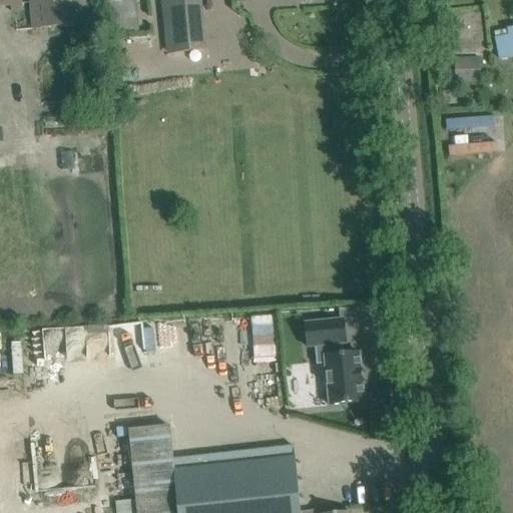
[(0,0),(0,7),(11,6),(12,12),(22,11),(22,5),(23,5),(22,0),(0,0)]
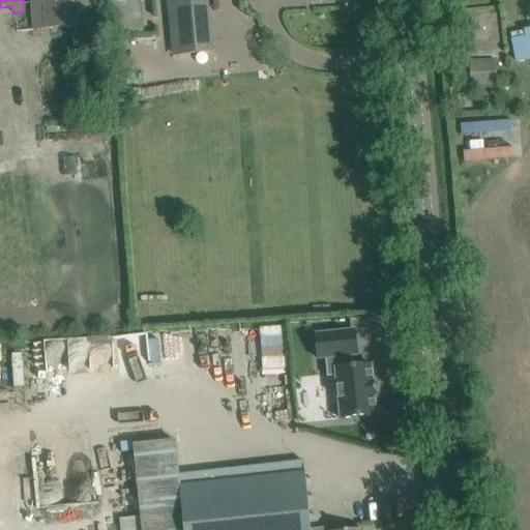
[(85,0),(76,1),(32,6),(34,31),(93,26),(90,0),(85,0)]
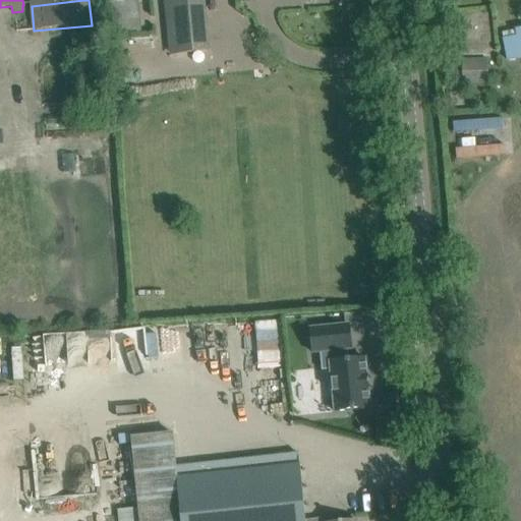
[(141,0),(111,0),(111,34),(141,35),(141,0)]
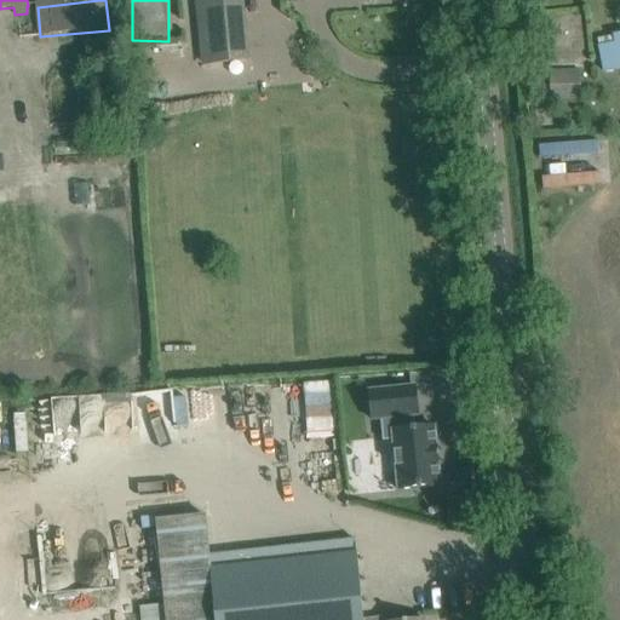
[(240,0),(197,0),(205,64),(247,61),(240,0)]
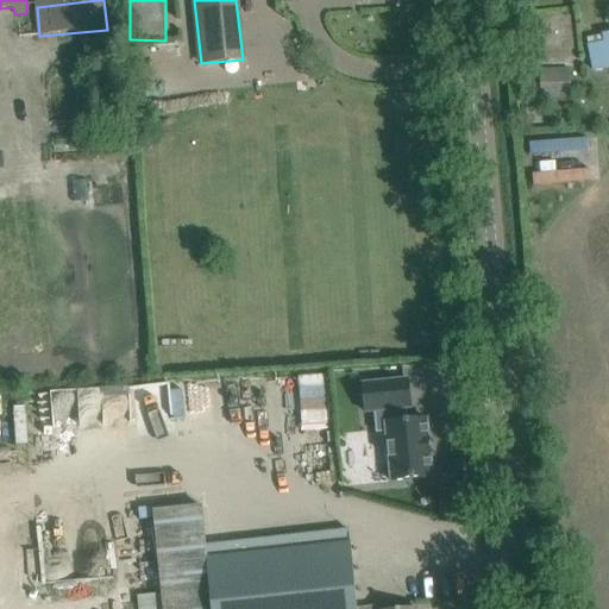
[(608,32),(602,35),(603,42),(588,45),(594,71),(608,67),(608,32)]
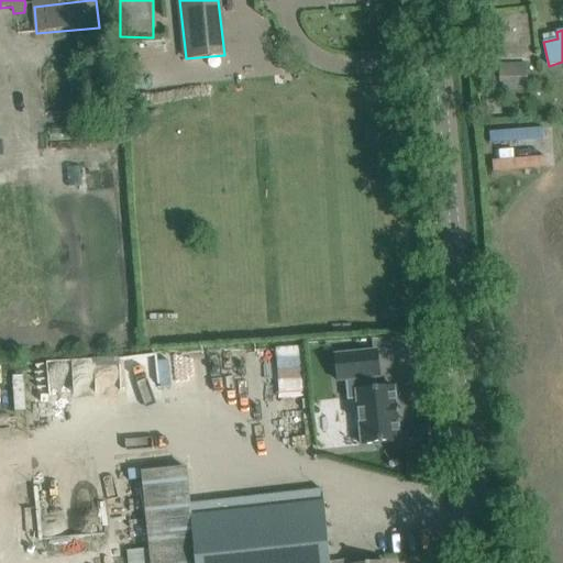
[(498,69),(488,70),(489,88),(499,88),(499,91),(528,90),(528,63),(498,64),(498,69)]
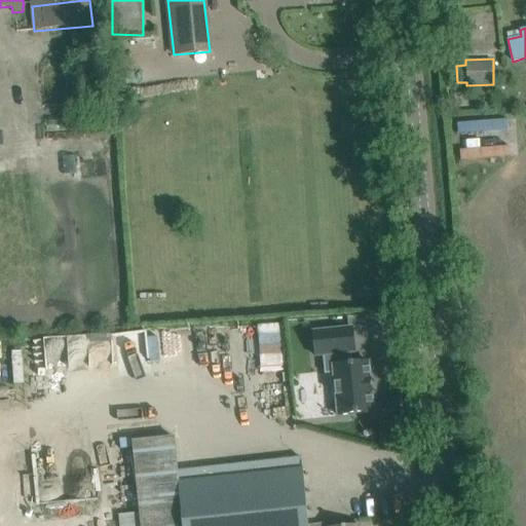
[(370,355),(369,322),(321,323),(321,357),(370,355)]
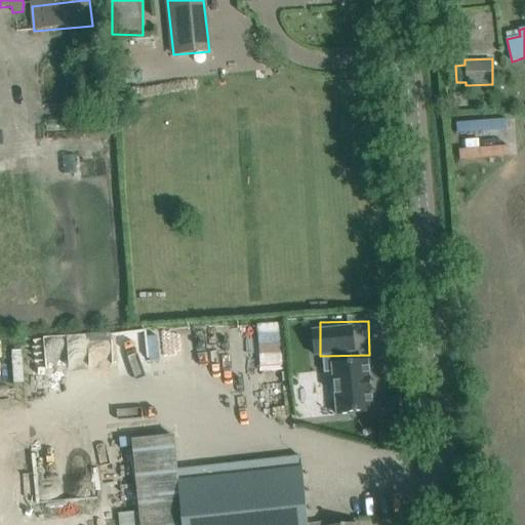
[(263,355),(289,354),(288,323),(261,324),(263,355)]
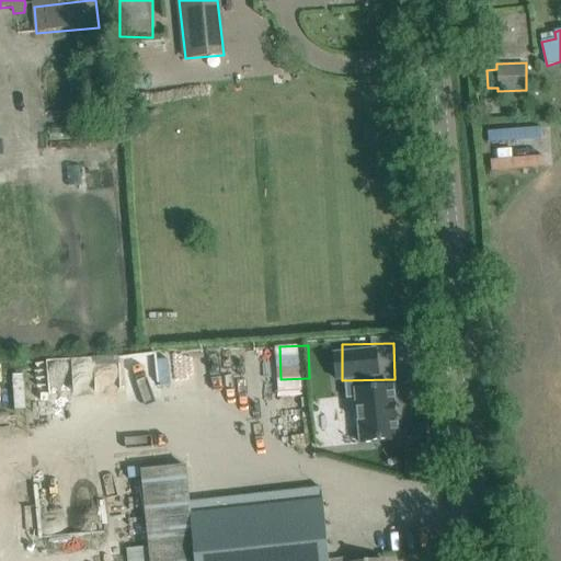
[(54,389),(79,388),(77,357),(37,359),(38,381),(53,381),(54,389)]
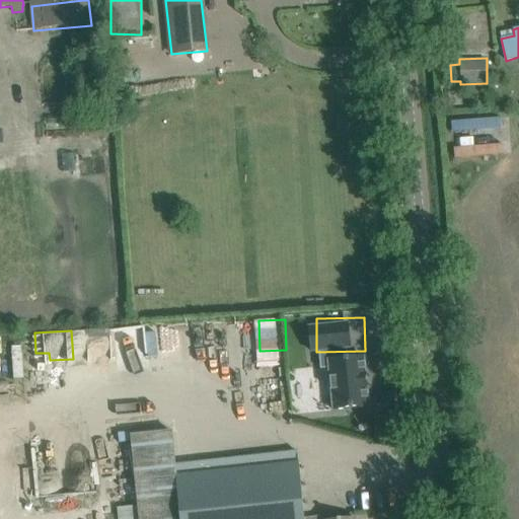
[(338,413),(365,412),(364,360),(337,360),(338,413)]
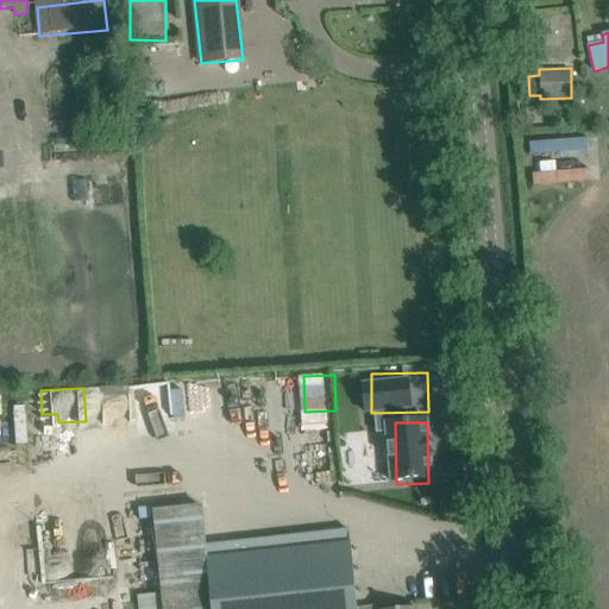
[(357,608),(349,529),(205,545),(201,504),(154,509),(164,608),(357,608)]
